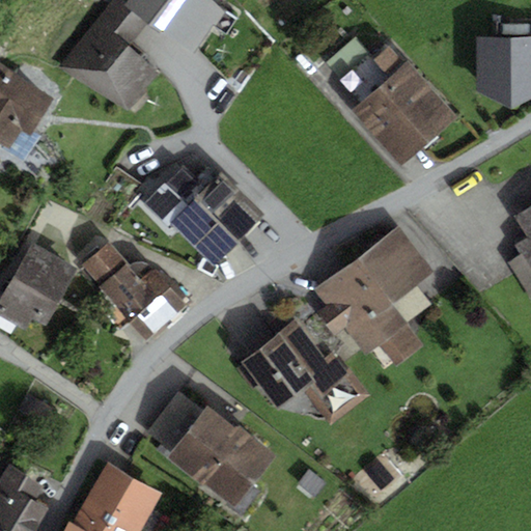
[(131,50),(149,25),(115,0),(111,0),(63,65),(131,115),(162,73),(131,50)]
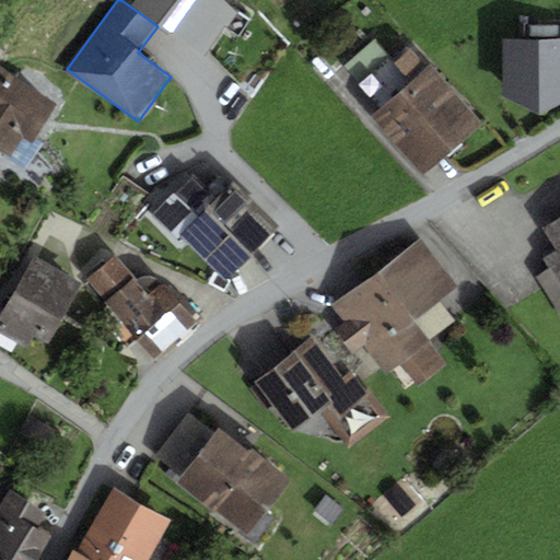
[(121,0),(158,26),(203,57),(236,15),(222,0),(121,0)]
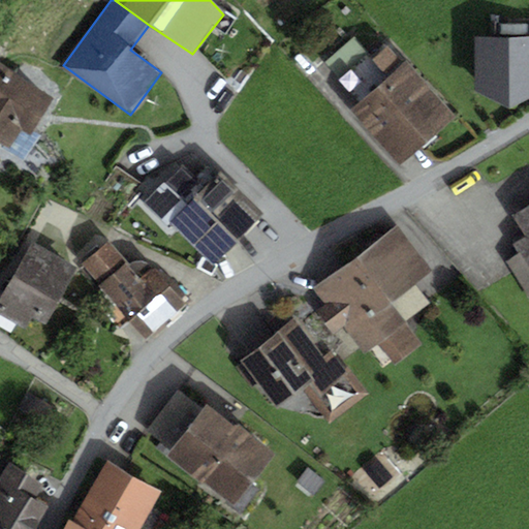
[(500,37),(527,37),(527,24),(500,24),(500,37)]
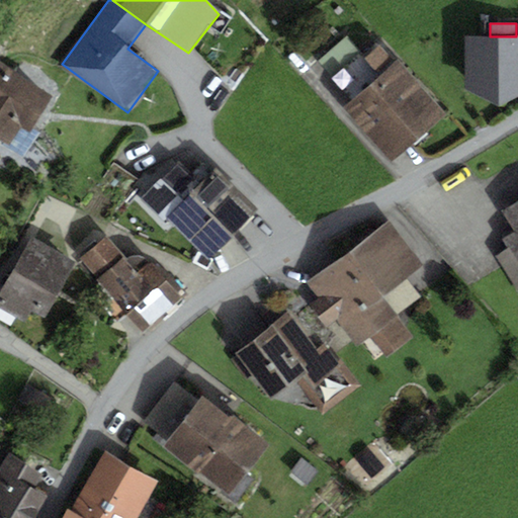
[(490,36),(464,36),(465,90),(501,107),(517,97),(517,35),(516,36),(490,36)]
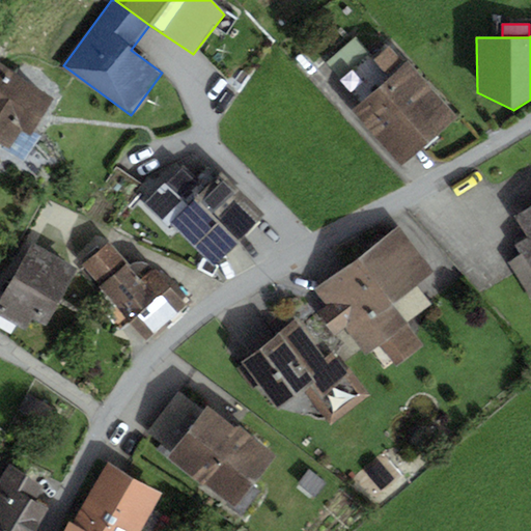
[(339,79),(368,53),(354,37),(325,63),(339,79)]
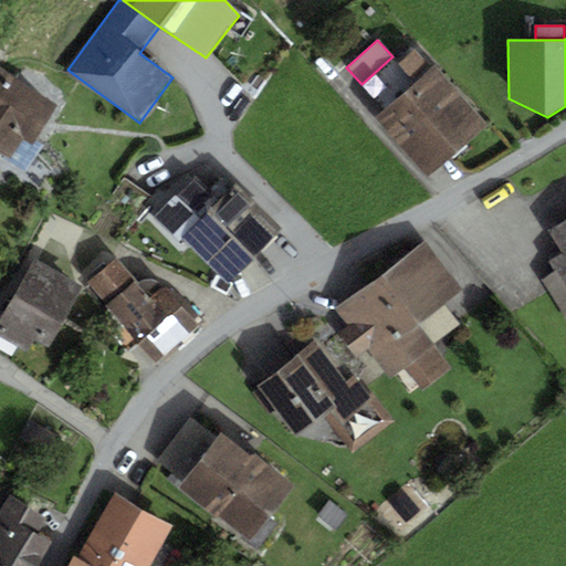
[(416,83),(431,70),(415,51),(399,64),(416,83)]
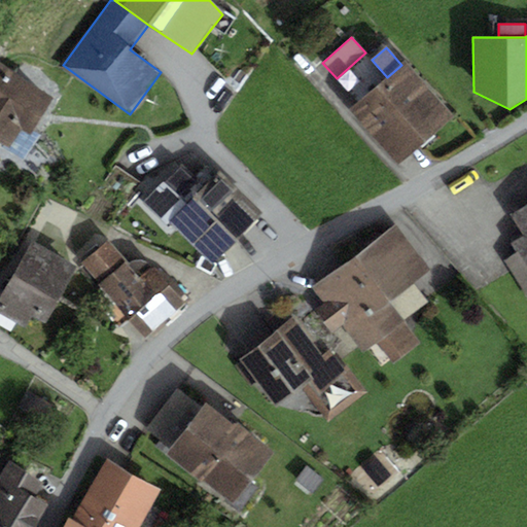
[(374,138),(429,89),(405,62),(401,65),(387,77),(349,111),(374,138)]
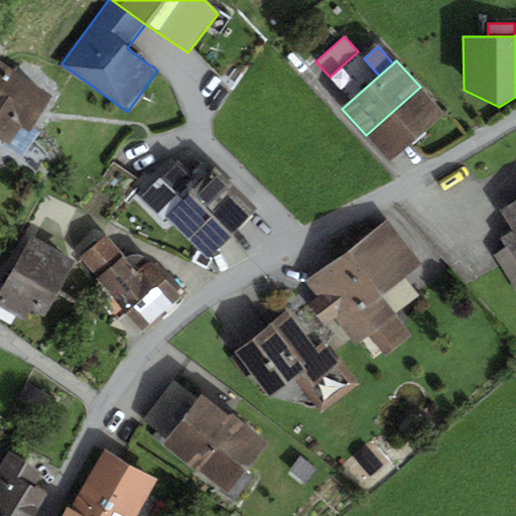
[(52,98),(0,61),(0,140),(9,146),(21,128),(29,133),(52,98)]
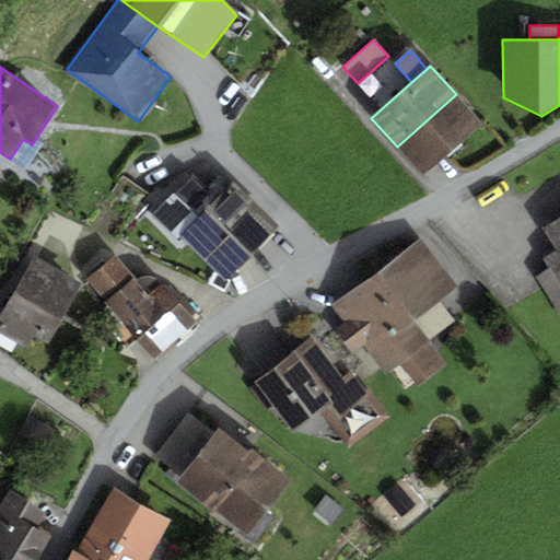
[(422,175),(481,124),(456,94),(397,147),(422,175)]
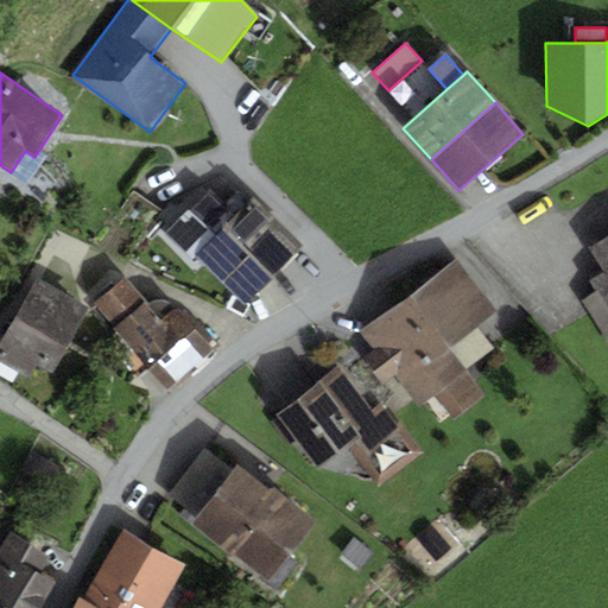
[(196,257),(221,283),(276,229),(249,204),(216,236),(196,257)]
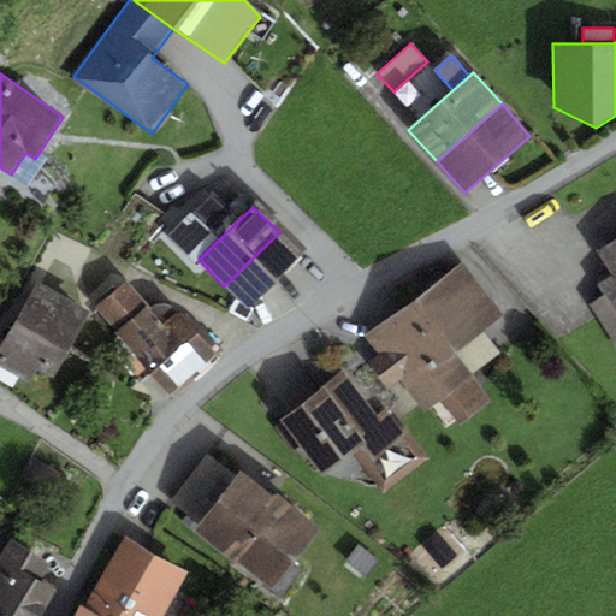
[(167,235),(194,264),(199,260),(219,240),(193,211),(167,235)]
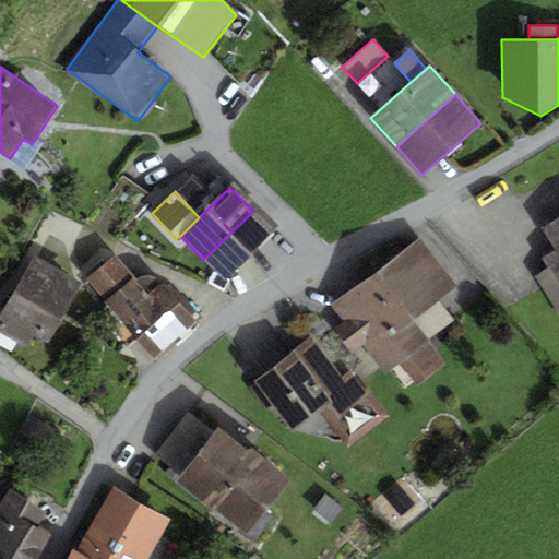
[(203,260),(225,282),(275,234),(253,211),(203,260)]
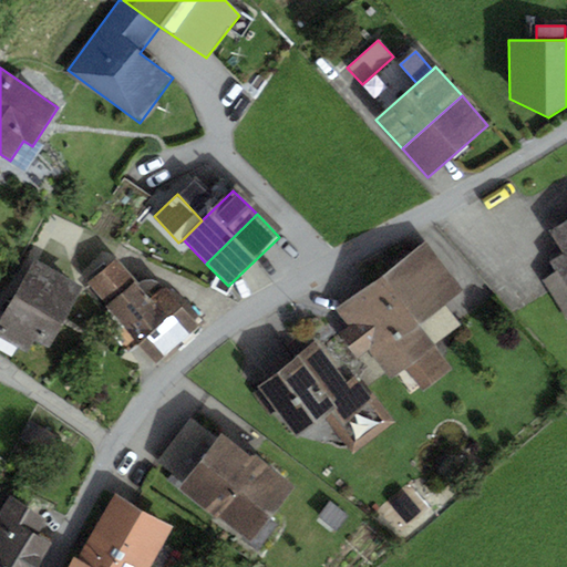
[(566,220),(550,232),(565,254),(552,261),(557,271),(542,280),(566,321),(566,220)]
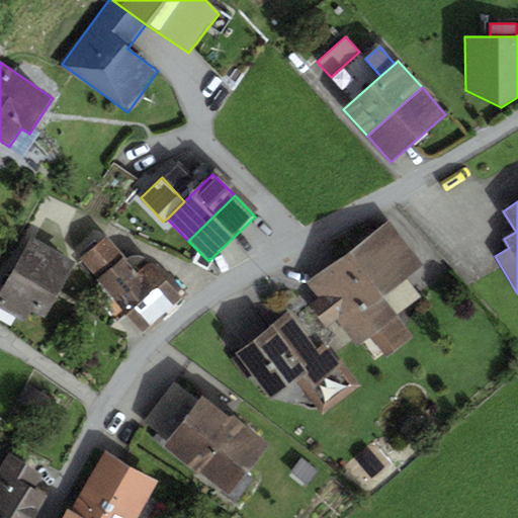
[(390,223),(350,253),(383,297),(423,267),(390,223)]
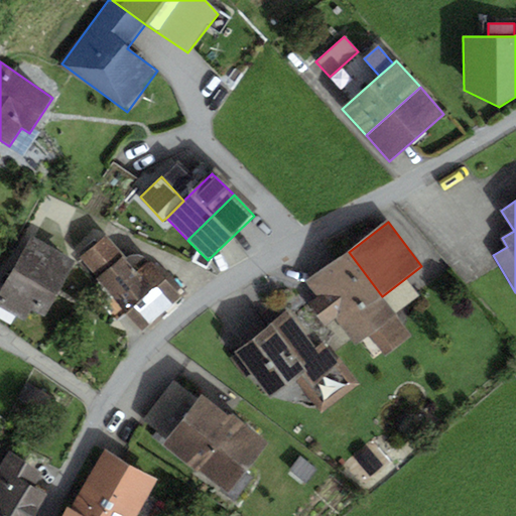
[(45,316),(75,261),(28,237),(0,288),(0,307),(23,320),(30,308),(45,316)]
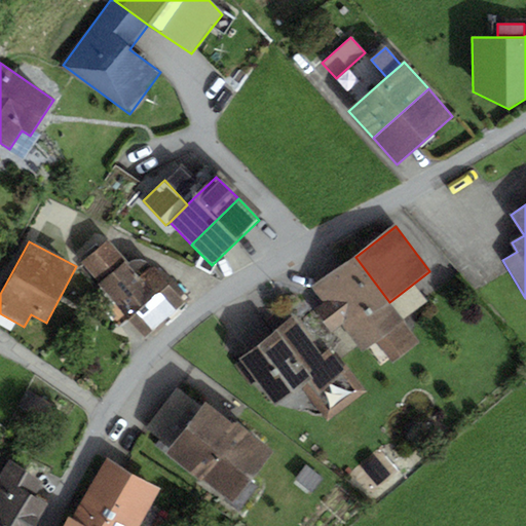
[(81,263),(99,285),(125,262),(108,241),(81,263)]
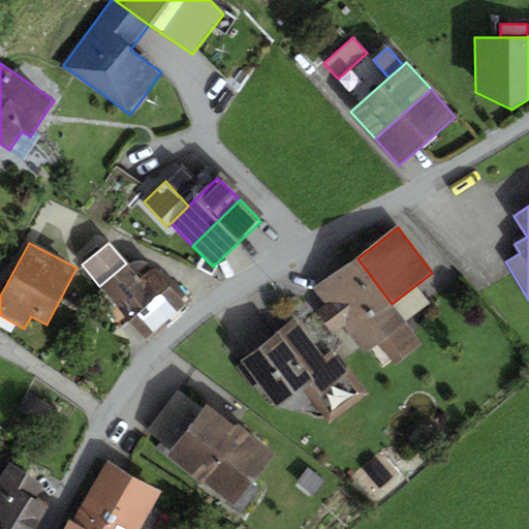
[(392,304),(358,258),(315,290),(325,305),(316,312),(334,335),(343,328),(364,354),(378,344),(406,322),(392,304)]
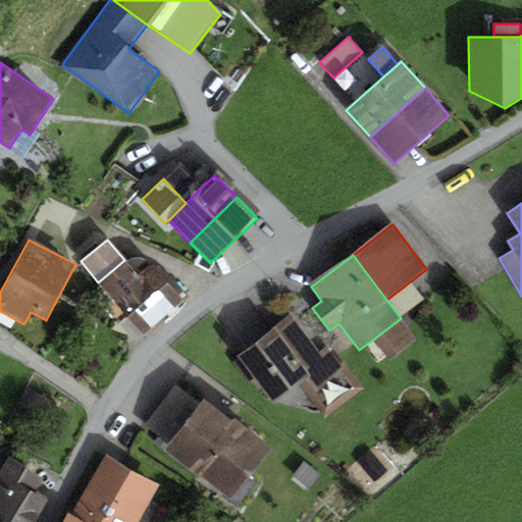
[(124,260),(98,282),(144,335),(188,297),(159,265),(155,268),(152,265),(151,266),(147,262),(142,259),(136,259),(133,260),(129,261),(126,263),(124,260)]
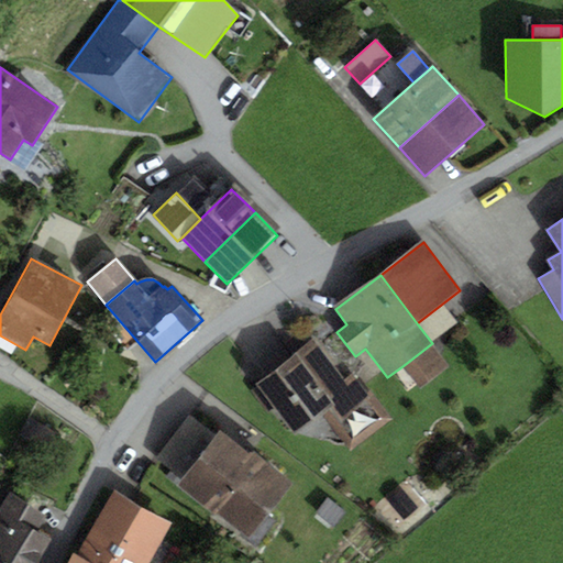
[(291,434),(331,407),(341,420),(373,397),(354,372),(342,381),(315,342),(256,383),(291,434)]
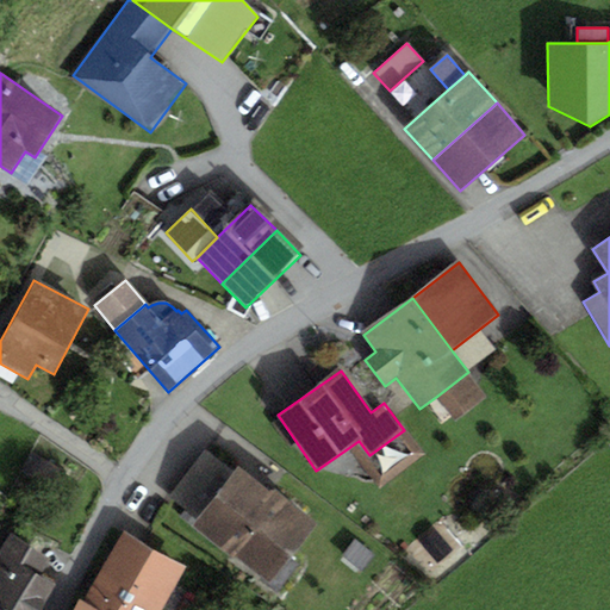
[(486,396),(468,372),(436,397),(454,421),(486,396)]
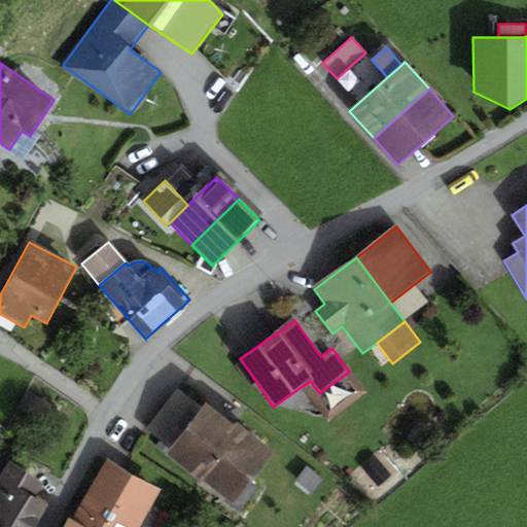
[(172,450),(203,408),(177,389),(146,430),(172,450)]
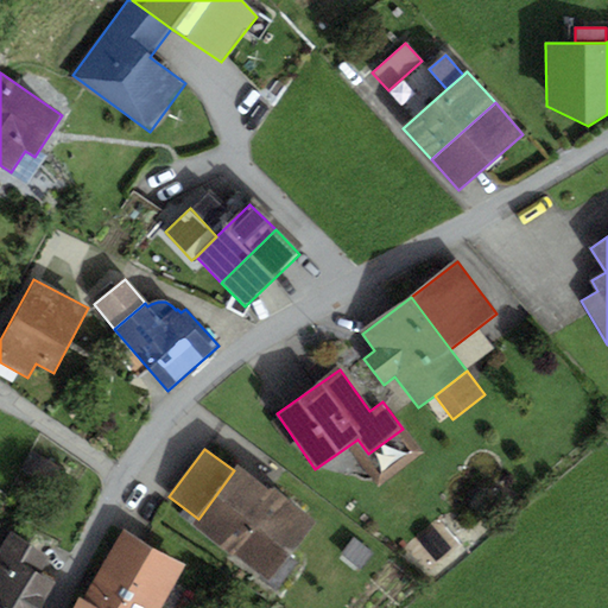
[(316,524),(238,466),(234,470),(198,519),(194,525),(272,582),(316,524)]
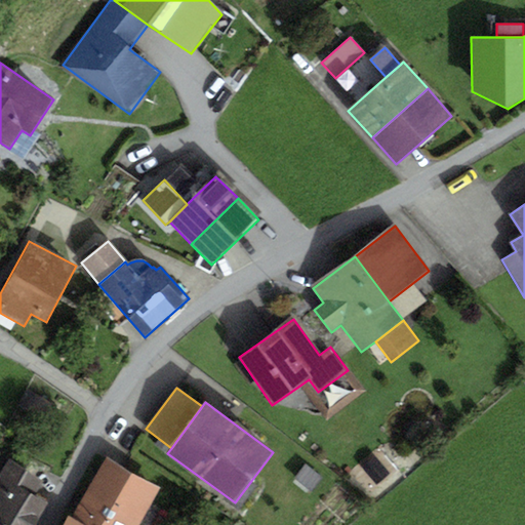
[(108,457),(72,519),(82,524),(139,524),(162,489),(108,457)]
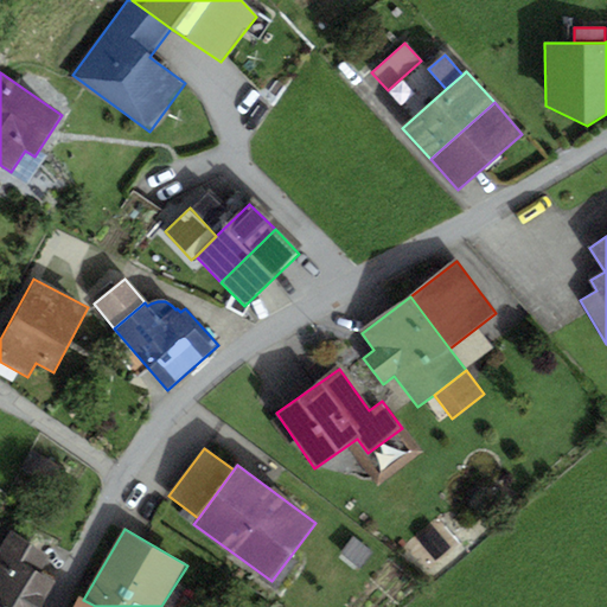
[(11,532),(0,549),(0,606),(40,606),(56,582),(42,574),(52,558),(11,532)]
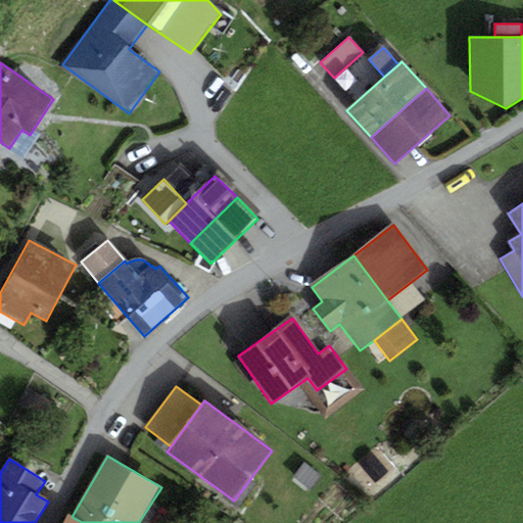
[(310,490),(320,476),(303,465),(293,479),(310,490)]
